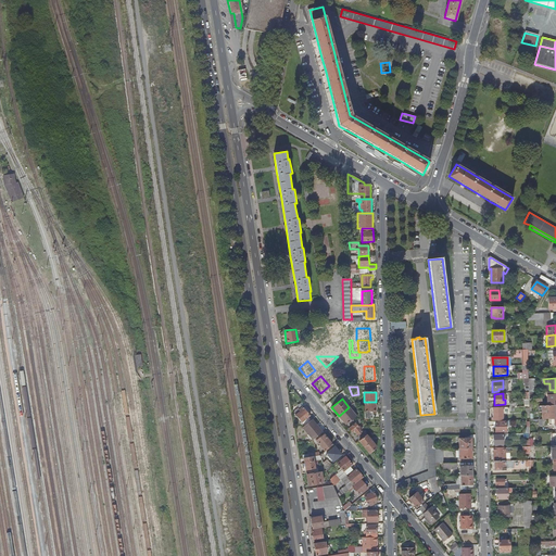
[(376,412),(376,402),(364,402),(365,418),(373,418),(373,412),(376,412)]
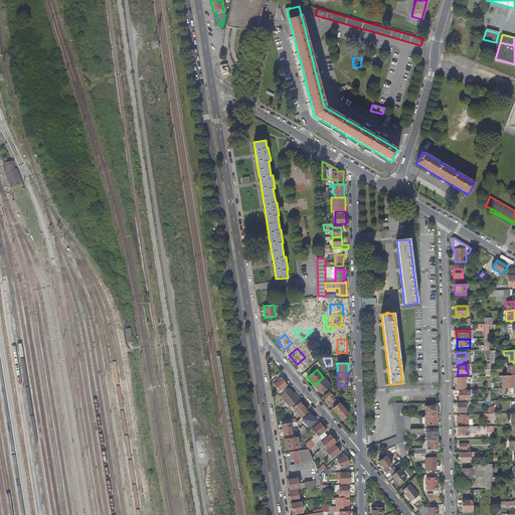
[(274,384),(280,392),(282,394),(288,389),(286,387),(288,385),(281,376),(277,379),(276,378),(272,382),(274,384)]
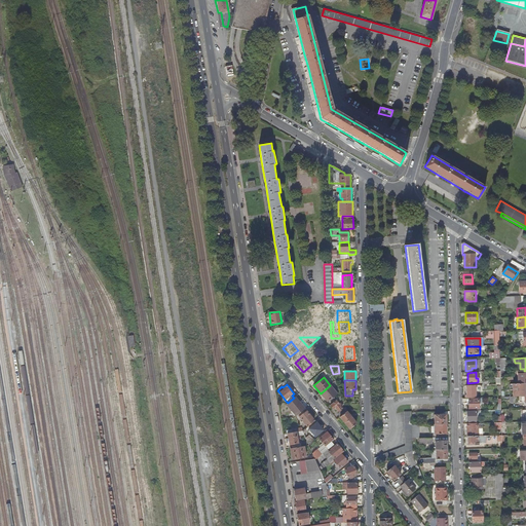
[(525,397),(524,384),(518,384),(513,384),(513,397),(523,397),(525,397)]
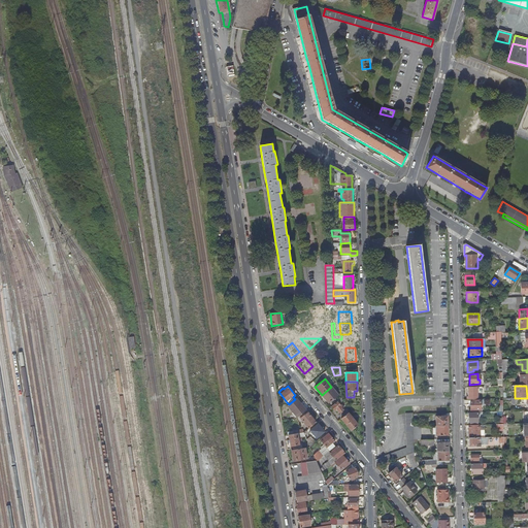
[(338,395),(331,387),(322,395),(328,403),(338,395)]
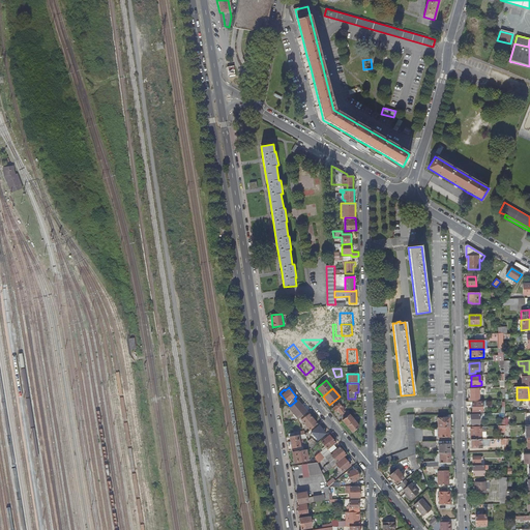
[(470,402),(479,401),(479,389),(470,389),(470,402)]
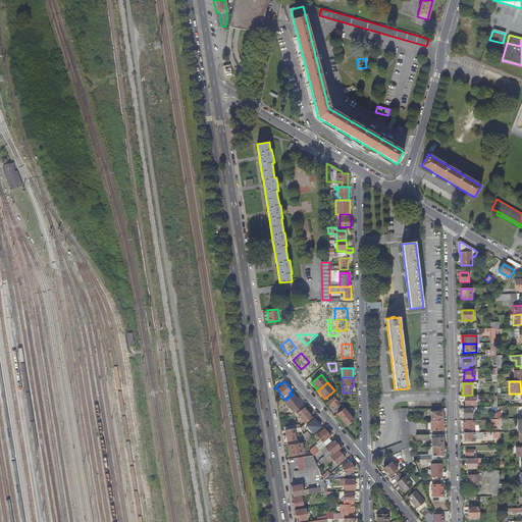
[(340,397),(338,393),(327,403),(330,407),(332,405),(336,409),(340,406),(337,403),(338,403),(336,399),(340,397)]
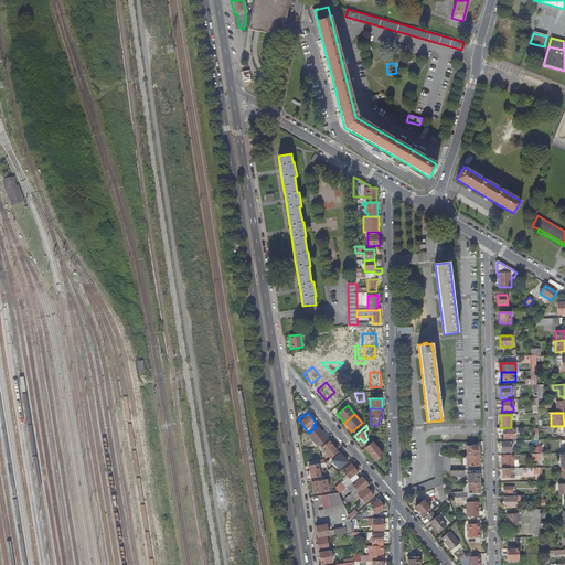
[(327,439),(317,426),(310,432),(307,434),(318,447),(327,439)]
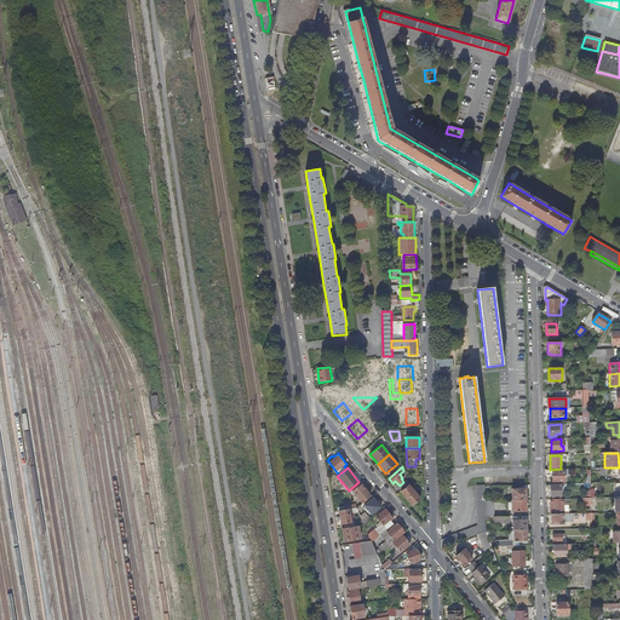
[(555,484),(564,484),(564,482),(569,482),(569,470),(551,470),(551,476),(552,476),(552,483),(555,483),(555,484)]
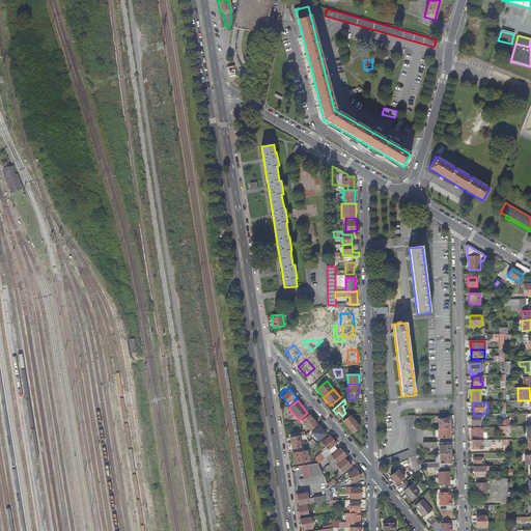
[(343,421),(351,415),(348,412),(340,418),(343,421)]
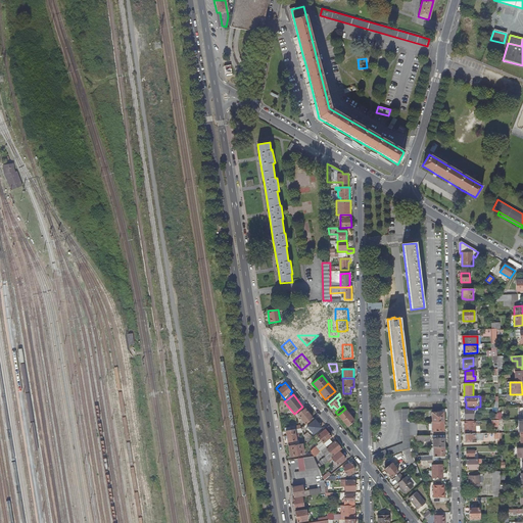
[(304,424),(312,418),(304,409),(302,411),(301,410),(298,412),(299,413),(297,415),(304,424)]
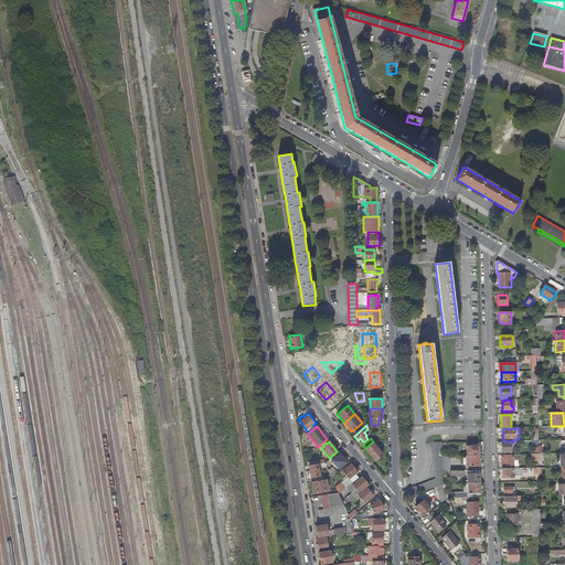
[(383,455),(373,441),(365,448),(375,461),(383,455)]
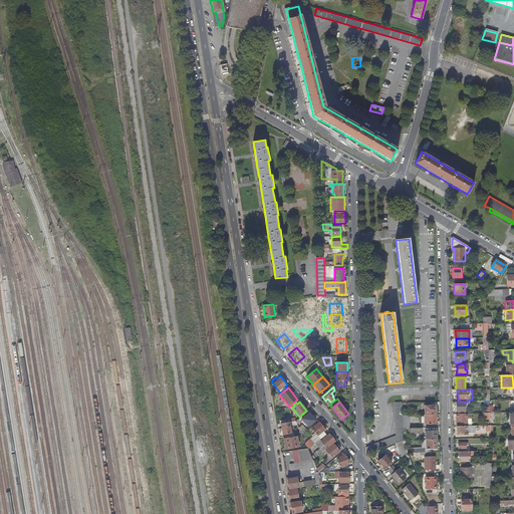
[(466,403),(456,403),(456,412),(460,412),(460,413),(466,413),(466,403)]
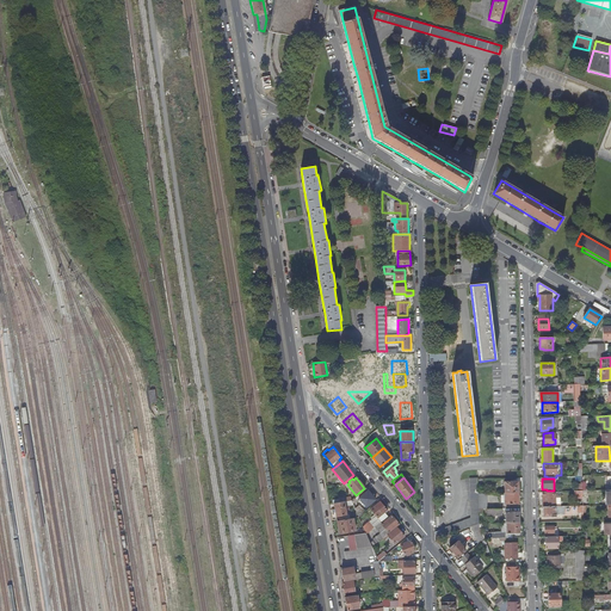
[(505,493),(518,493),(518,481),(504,482),(505,493)]
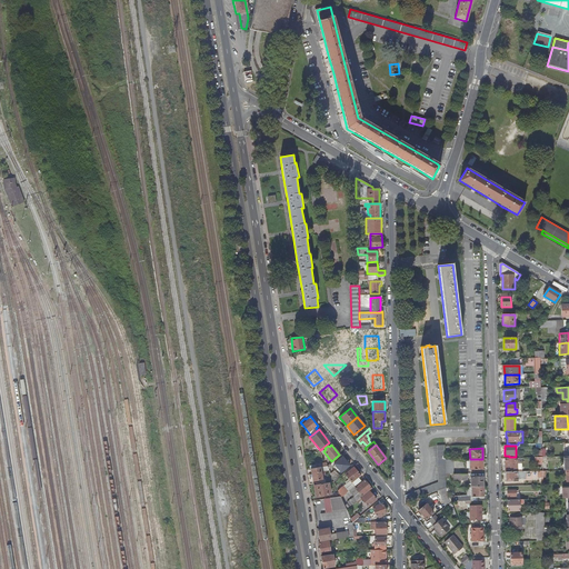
[(349,466),(342,457),(333,463),(341,472),(349,466)]
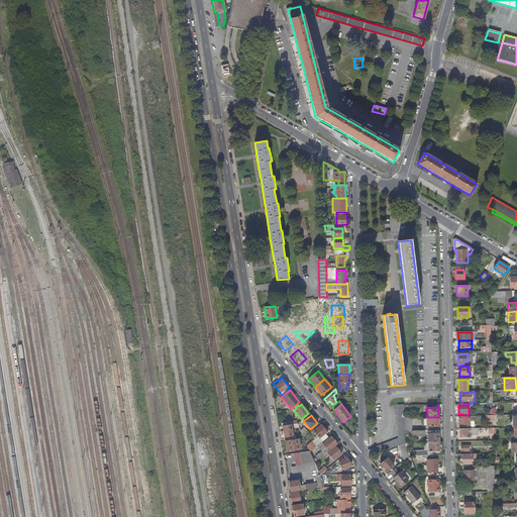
[(438,427),(438,417),(427,417),(426,417),(426,427),(438,427)]
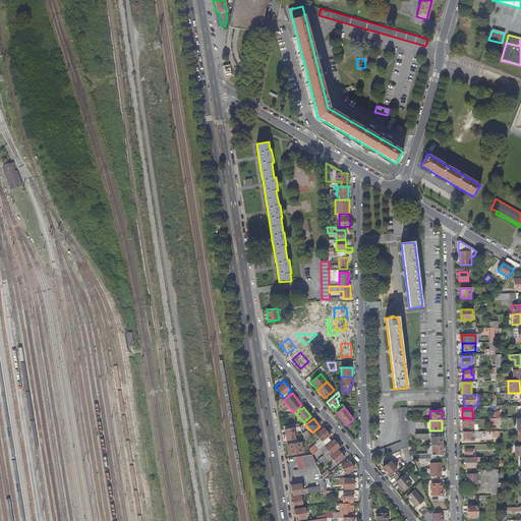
[(463,423),(463,432),(477,432),(477,426),(472,426),(472,423),(463,423)]
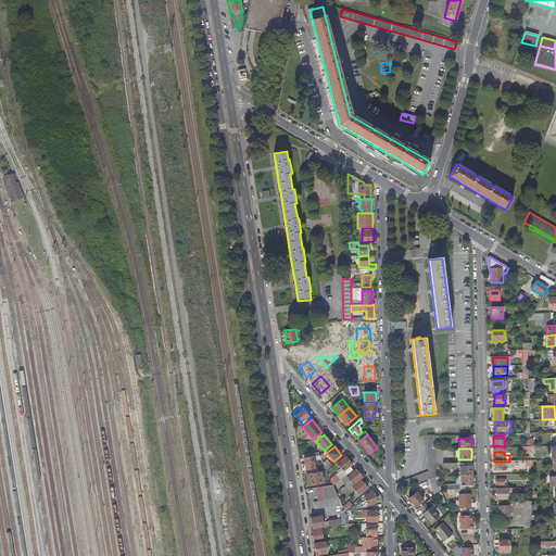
[(308,457),(303,458),(304,464),(303,464),(304,469),(305,469),(305,470),(315,469),(313,460),(320,458),(319,455),(315,456),(308,457)]
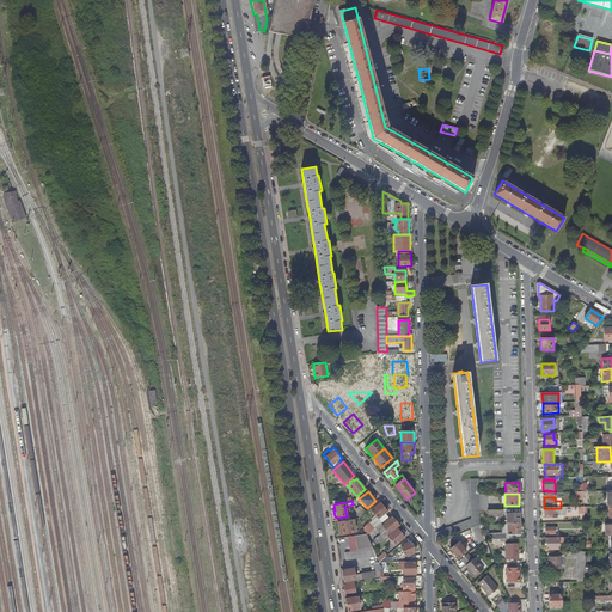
[(378,519),(385,513),(387,512),(380,503),(371,510),(378,519)]
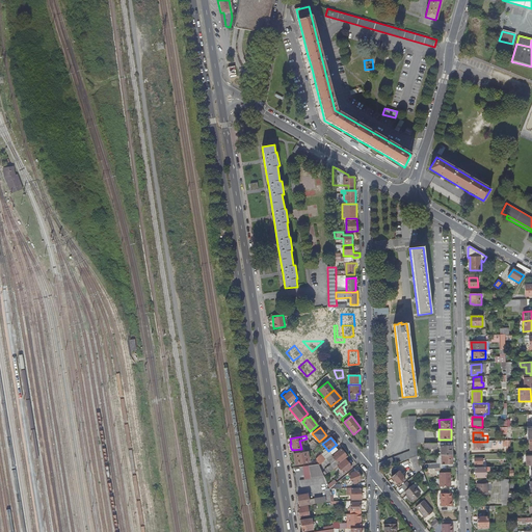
[(317,446),(318,446),(315,443),(314,443),(313,441),(309,444),(312,451),(317,446)]
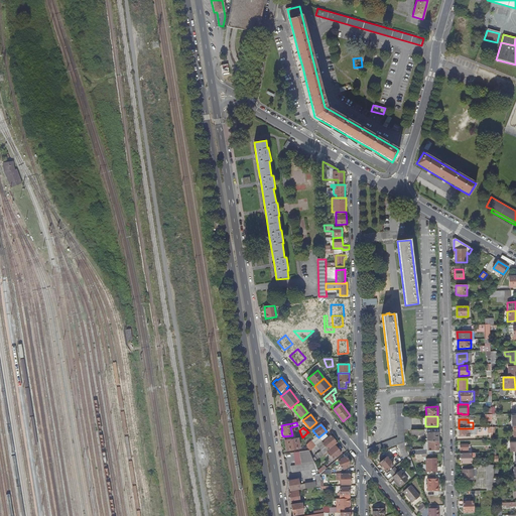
[(493,433),(493,427),(473,428),(459,428),(459,437),(467,436),(467,435),(470,435),(470,432),(474,432),(474,429),(480,429),(488,429),(488,433),(493,433)]
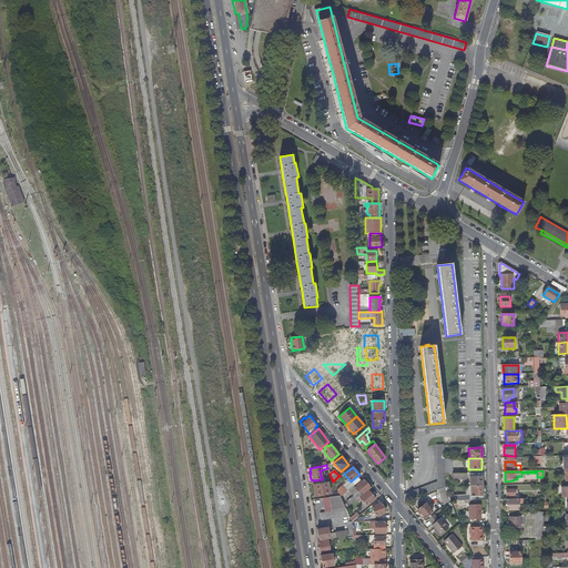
[(354,486),(359,480),(357,478),(358,477),(357,476),(351,482),(354,486)]
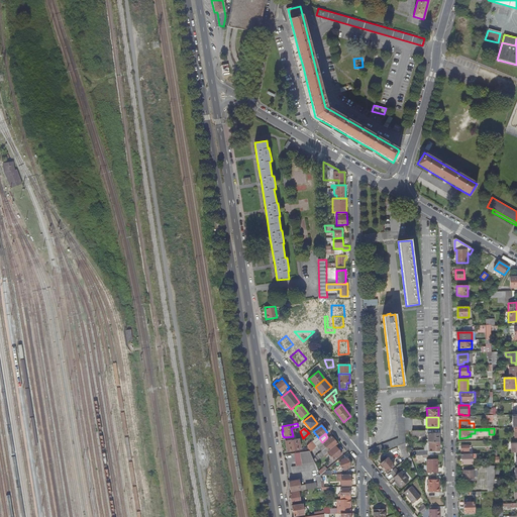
[(428,442),(439,442),(439,433),(428,433),(428,441),(425,441),(425,442),(428,442)]
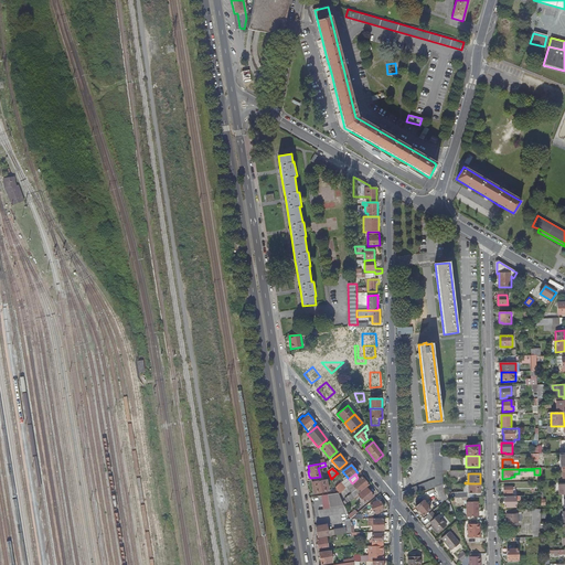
[(369,484),(362,477),(358,481),(363,489),(369,484)]
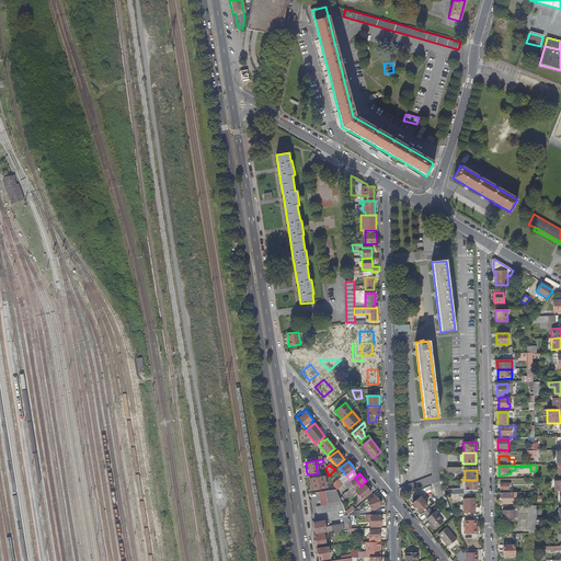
[(323,477),(309,479),(310,490),(325,488),(323,477)]
